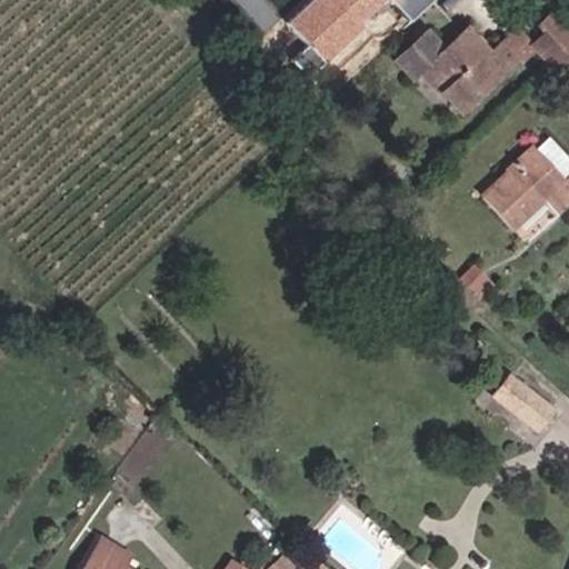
[(408,26),(436,0),(321,0),(318,3),(313,0),(312,0),(285,27),(306,49),(291,62),(309,80),(362,30),(359,26),(386,1),(408,26)]
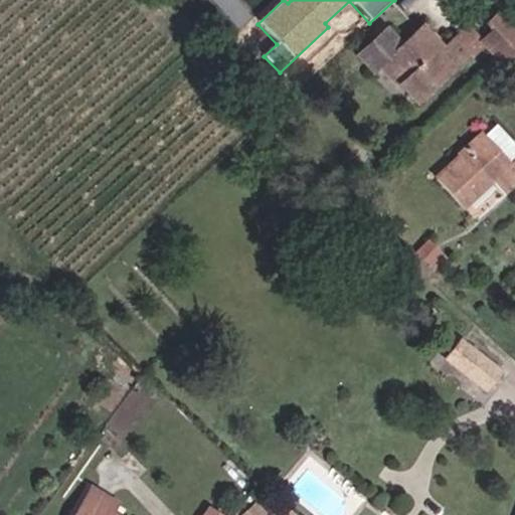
[(514,56),(514,27),(502,13),(491,24),(495,28),(481,41),(504,66),(514,56)]
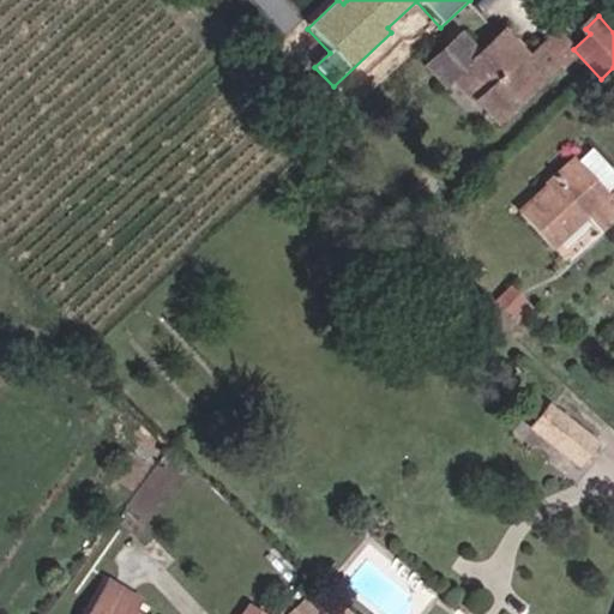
[(557,65),(573,49),(555,30),(539,47),(557,65)]
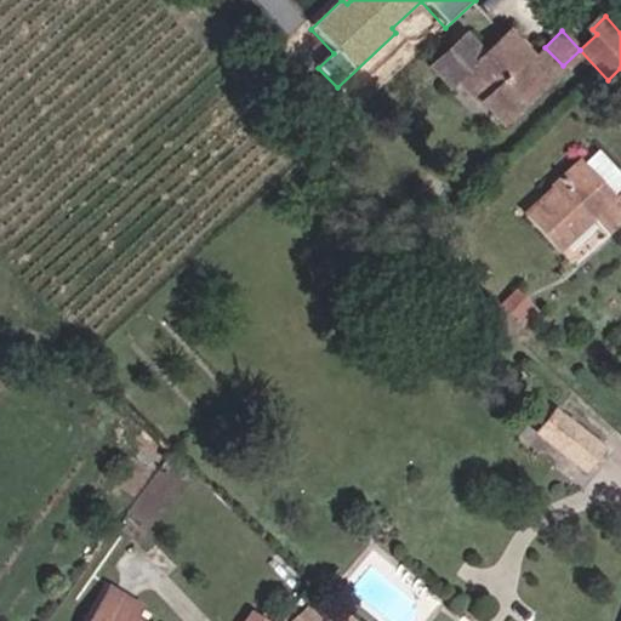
[(500,124),(563,66),(545,47),(529,62),(505,36),(483,57),(463,36),(432,67),(450,86),(459,79),(500,124)]
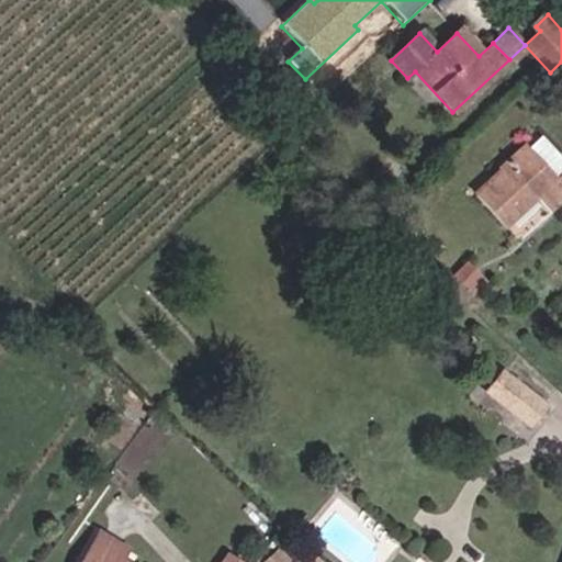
[(553,190),(561,181),(561,169),(539,145),(525,157),(553,190)]
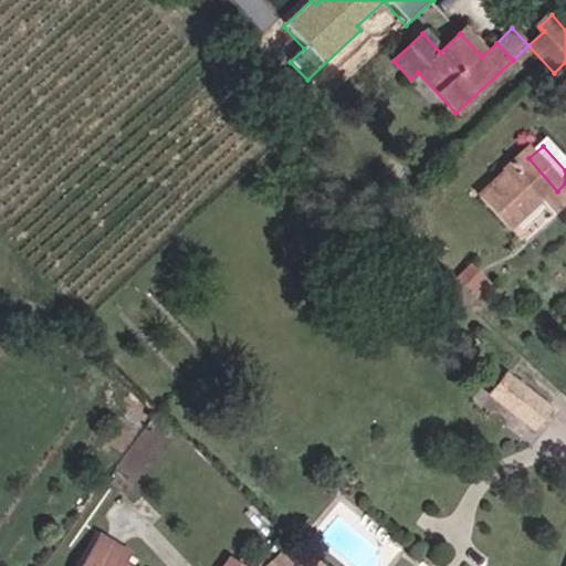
[(565,182),(557,191),(528,158),(481,201),(511,234),(540,209),(552,220),(565,207),(565,182)]
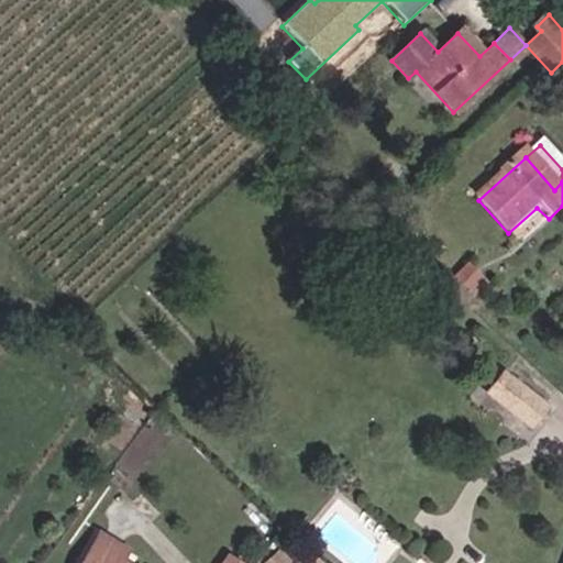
[(506,370),(487,390),(523,422),(542,403),(506,370)]
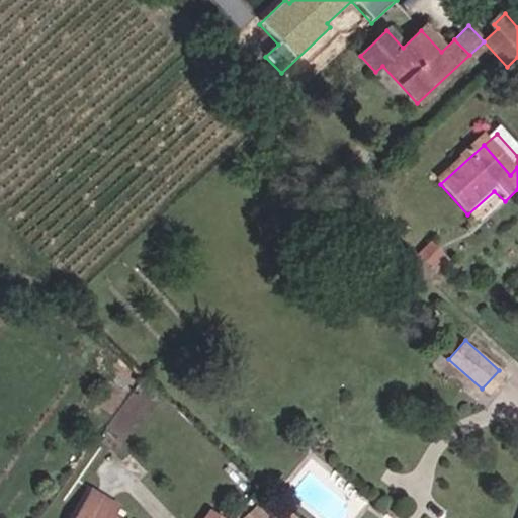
[(117,507),(92,492),(76,517),(114,517),(112,517),(117,507)]
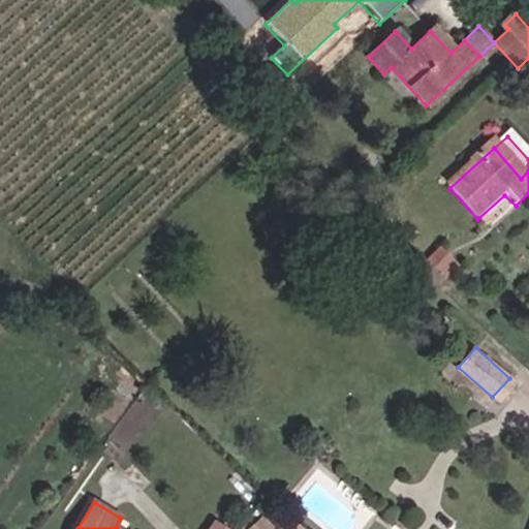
[(206,528),(232,528),(215,516),(206,528)]
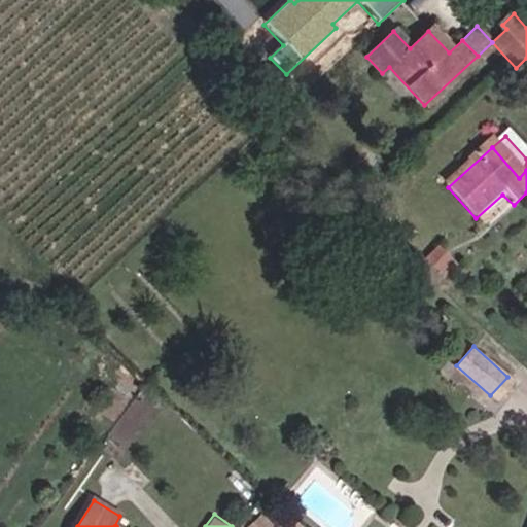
[(274,526),(266,517),(253,526),(274,526)]
